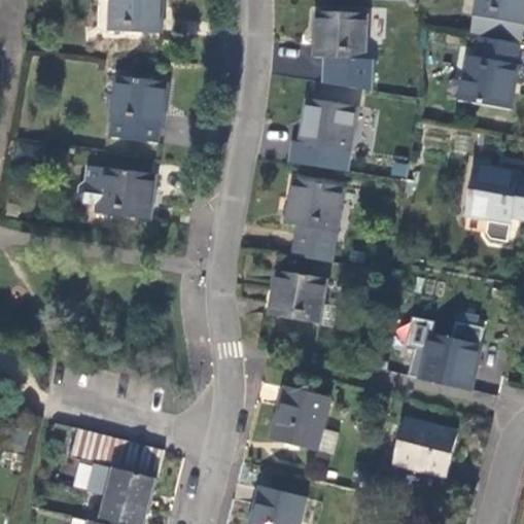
[(108,0),(106,30),(156,32),(159,0),(108,0)]
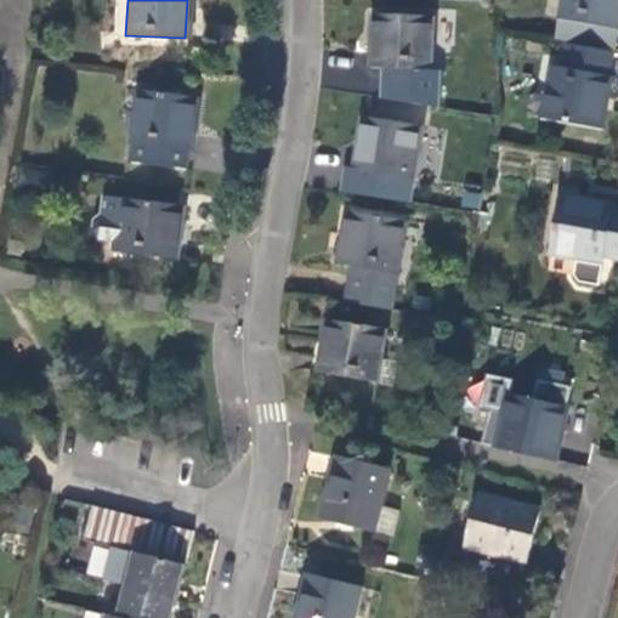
[(617,10),(617,0),(559,0),(556,17),(616,27),(617,10)]
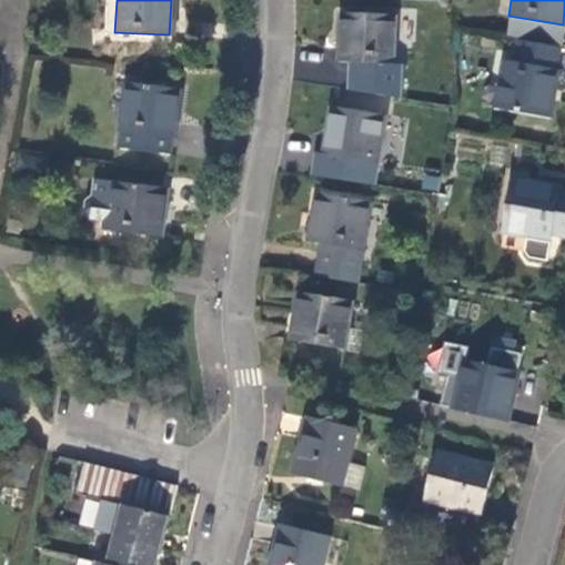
[(394,14),(338,11),(336,59),(392,61),(394,14)]
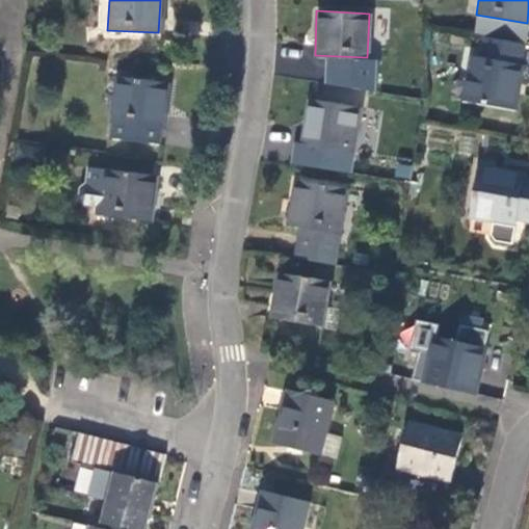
[(517,63),(521,42),(481,35),(477,56),(470,55),(461,101),(511,108),(520,63),(517,63)]
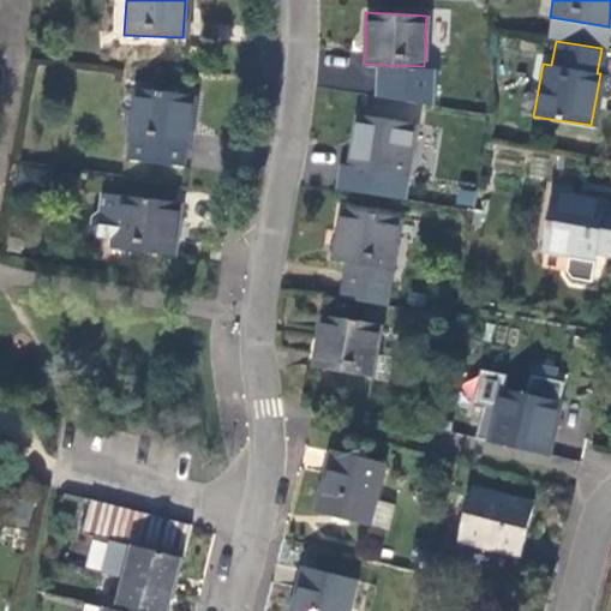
[(181,166),(190,96),(132,88),(123,157),(181,166)]
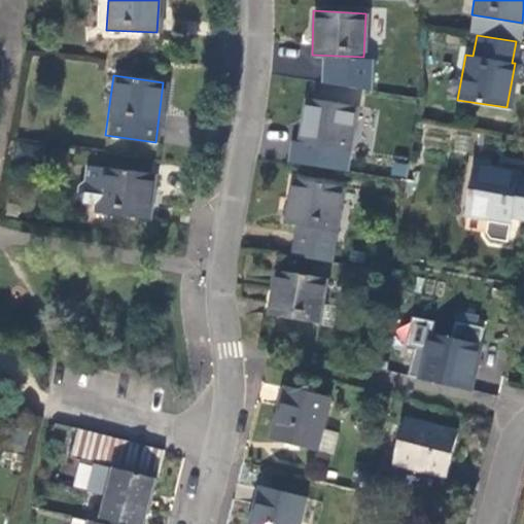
[(355,106),(304,98),(297,141),(348,150),(355,106)]
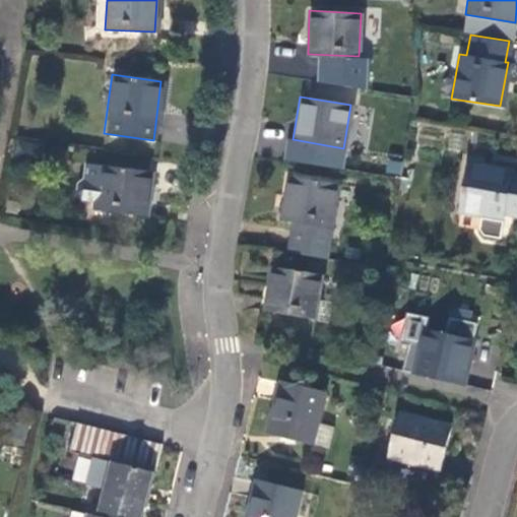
[(483,151),(469,148),(458,209),(480,214),(477,228),(481,234),(499,237),(503,213),(516,215),(516,173),(509,172),(510,168),(481,163),(483,151)]
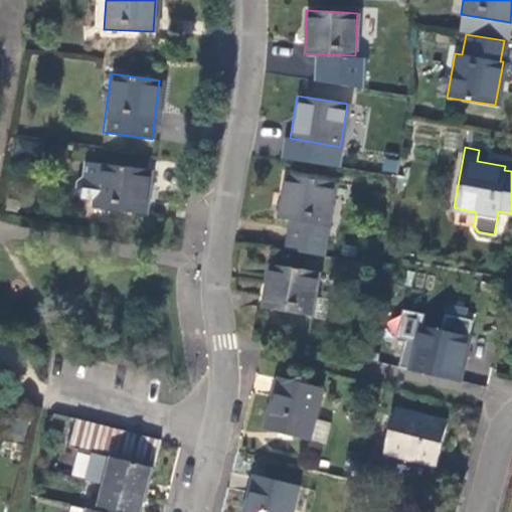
[(148,169),(81,160),(78,176),(71,180),(70,191),(76,197),(95,200),(95,208),(143,213),(148,169)]
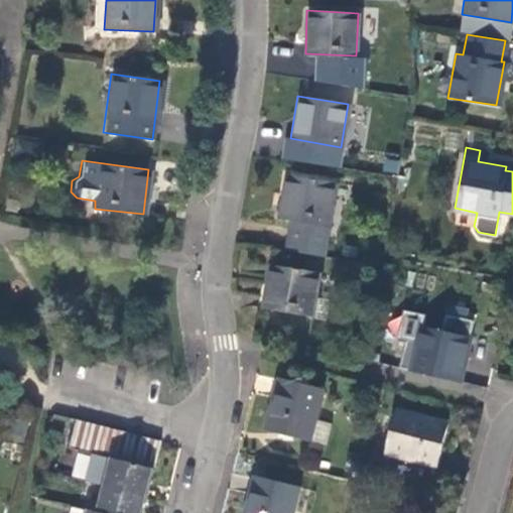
[(290,220),(284,249),(324,256),(336,182),(285,173),(278,218),(290,220)]
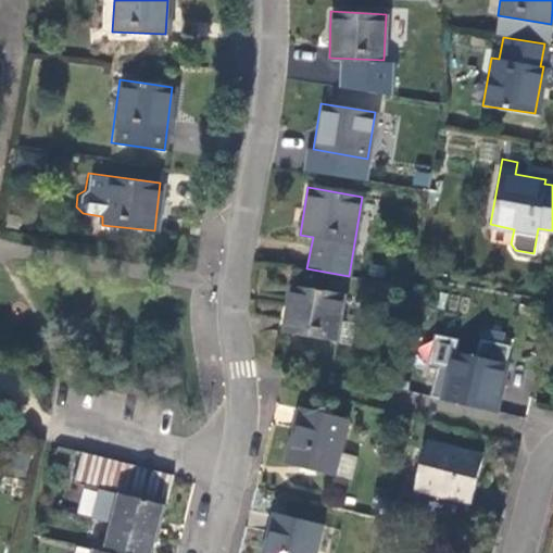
[(343,294),(290,284),(281,330),(349,343),(353,323),(338,321),(343,294)]
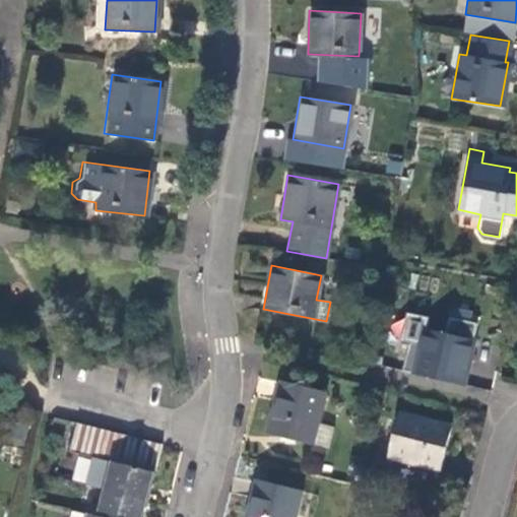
[(402,369),(411,371),(462,383),(476,323),(448,316),(444,333),(425,329),(428,316),(406,311),(399,342),(408,344),(402,369)]
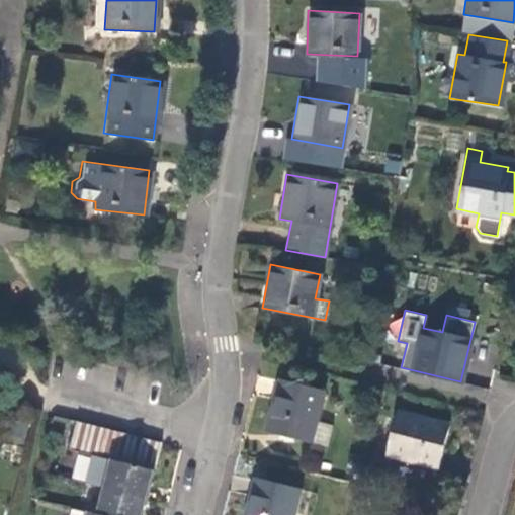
[(310,440),(316,418),(323,392),(278,379),(266,428),(310,440)]
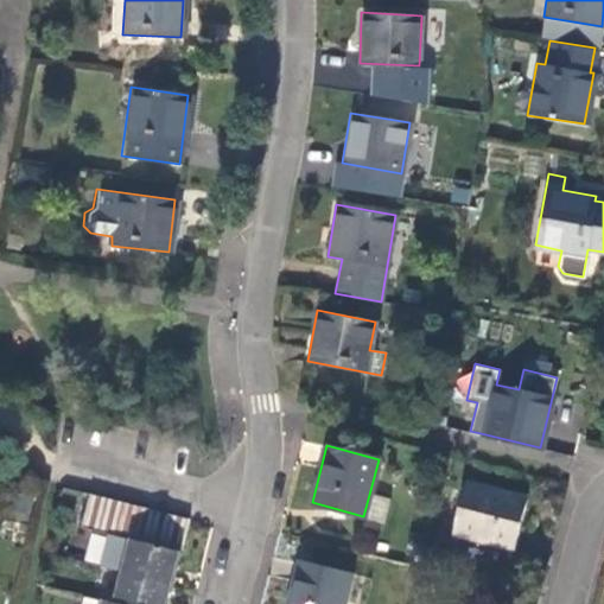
[(525,496),(465,482),(453,532),(512,547),(525,496)]
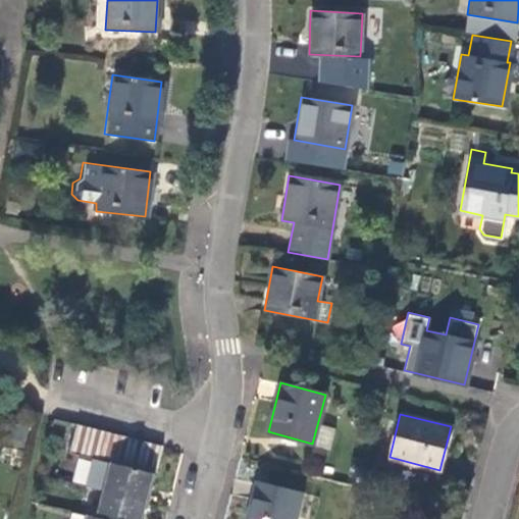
[(332,425),(318,421),(312,444),(325,450),(332,425)]
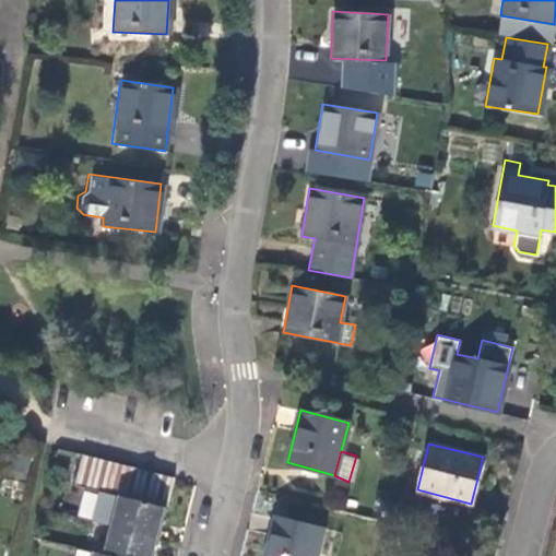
[(81,452),(73,485),(89,488),(96,456),(81,452)]
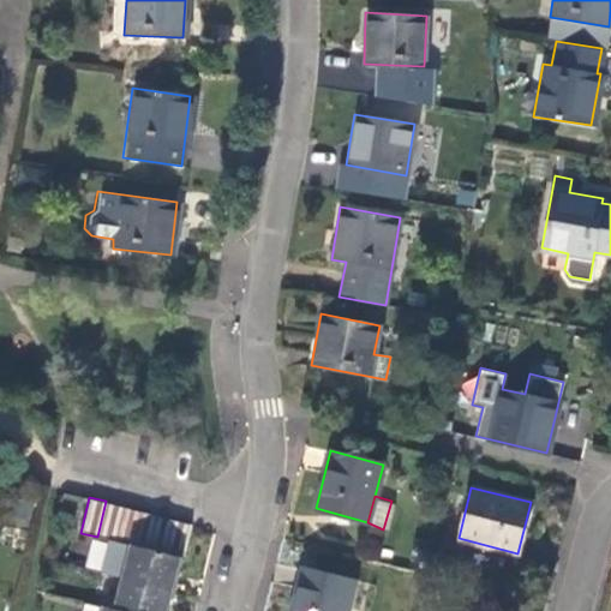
[(106,501),(97,537),(114,540),(124,505),(106,501)]
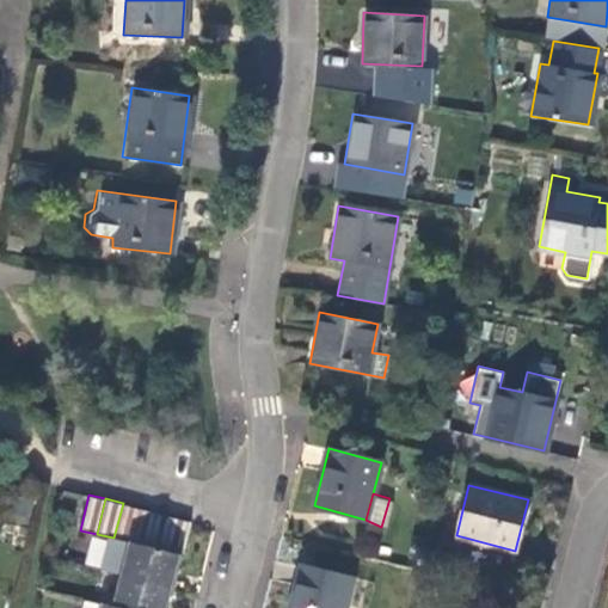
[(123,503),(114,538),(128,541),(130,542),(140,508),(123,503)]
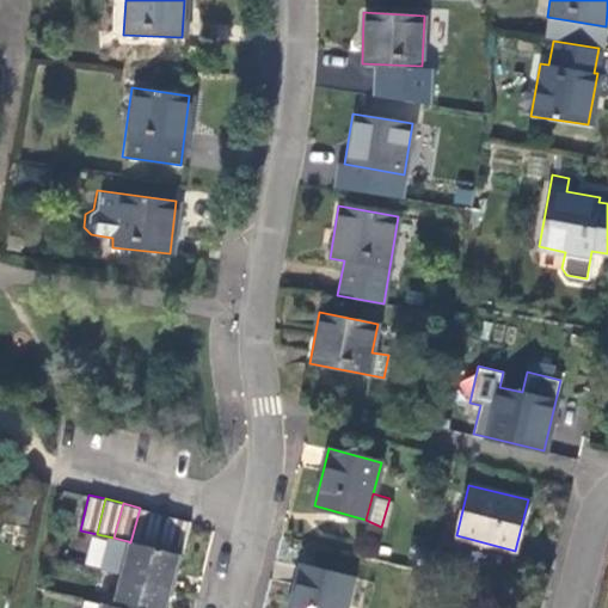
[(146,546),(153,511),(140,508),(130,542),(146,546)]
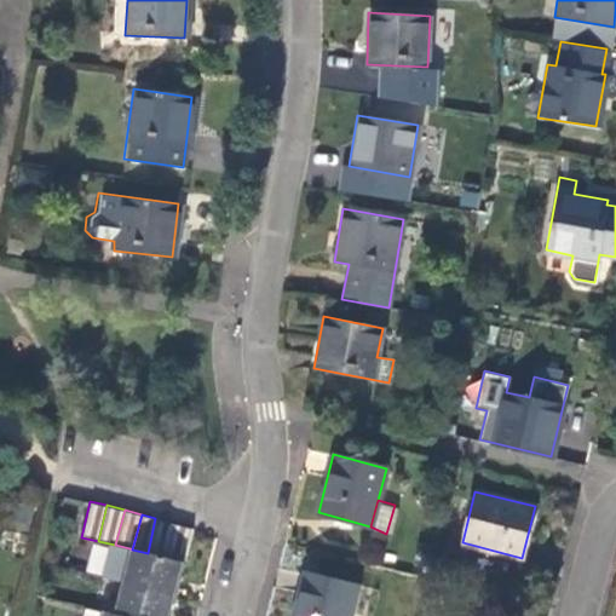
[(155,518),(148,553),(163,557),(173,523),(155,518)]
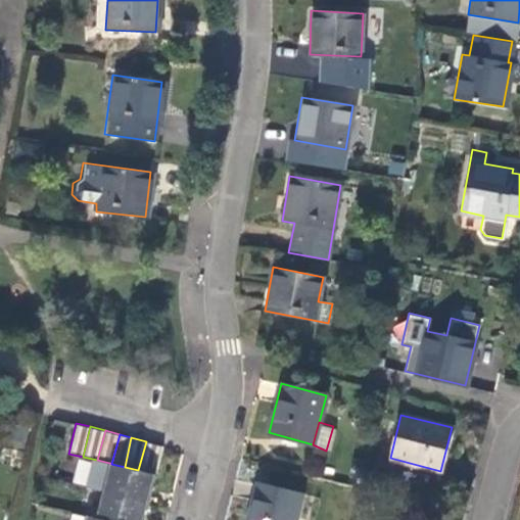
[(153,474),(160,445),(146,441),(138,470),(153,474)]
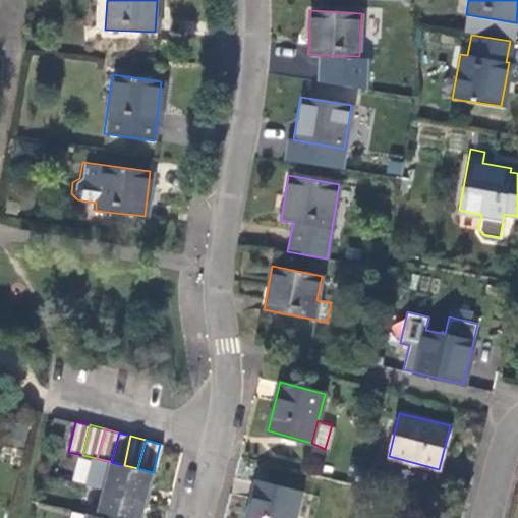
[(109,461),(102,488),(146,500),(153,472),(137,468),(124,465),(111,462),(109,461)]
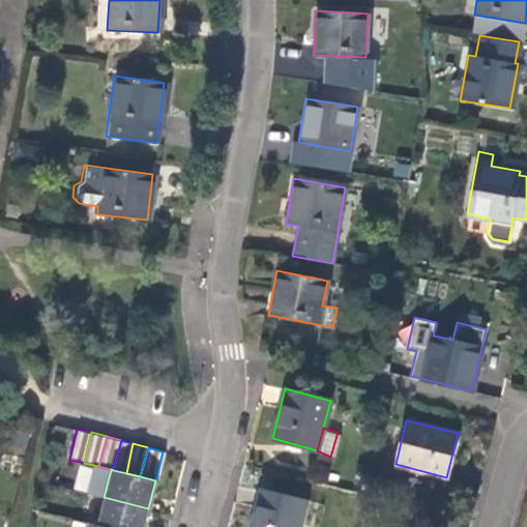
[(297,526),(304,501),(260,490),(250,526),(297,526)]
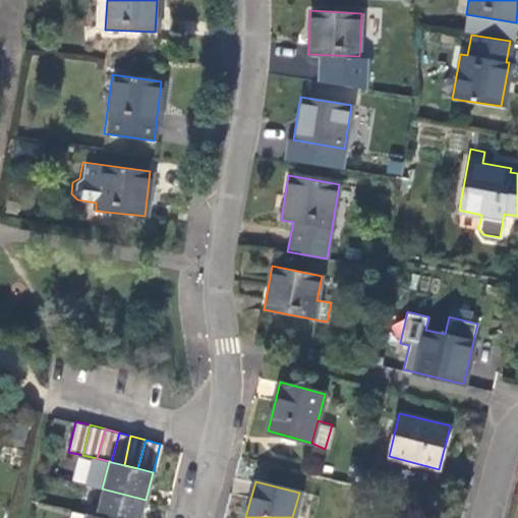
[(102,488),(96,516),(101,517),(140,517),(146,500),(102,488)]
